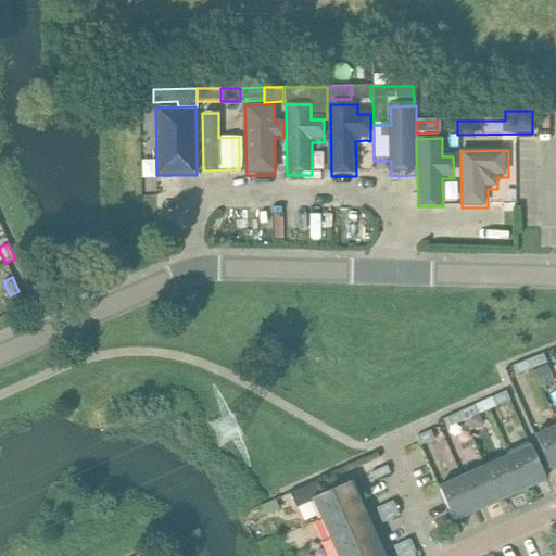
[(543,354),(528,359),(531,369),(546,363),(543,354)]
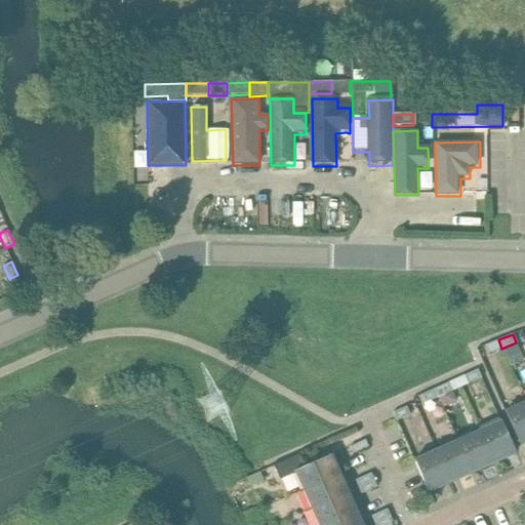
[(498,339),(485,345),(488,354),(501,349),(498,339)]
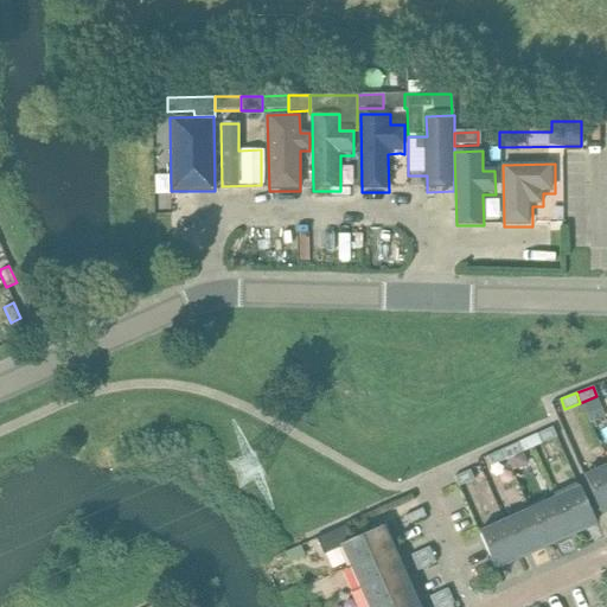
[(551,427),(535,434),(540,445),(556,438),(551,427)]
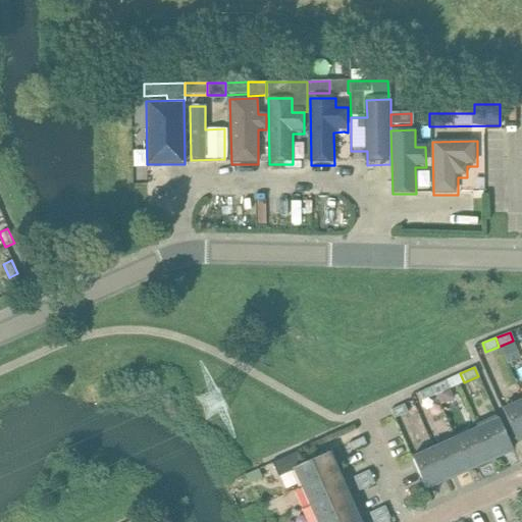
[(445,380),(430,386),(434,396),(449,389),(445,380)]
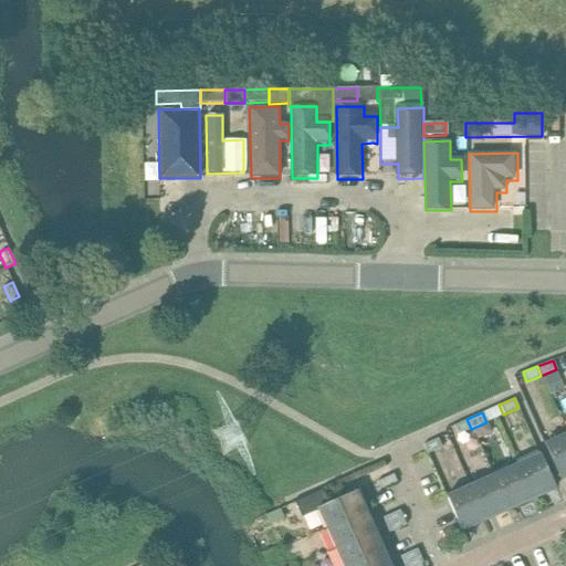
[(467,419),(453,426),(457,436),(471,429),(467,419)]
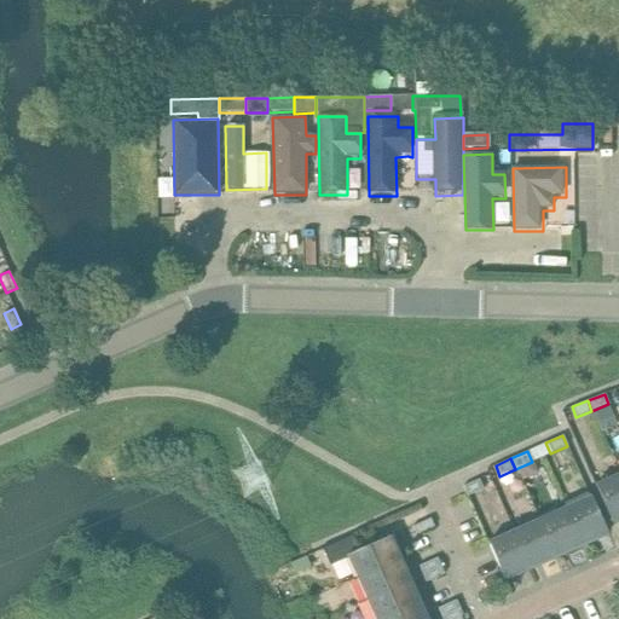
[(618,518),(618,473),(594,485),(609,520),(608,520),(609,522),(618,518)]
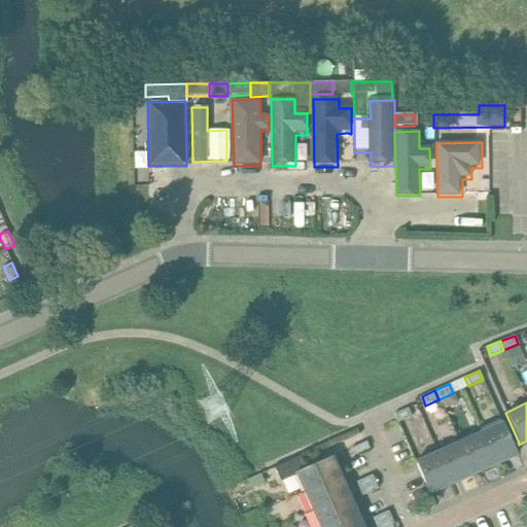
[(393,414),(396,423),(411,417),(407,408),(393,414)]
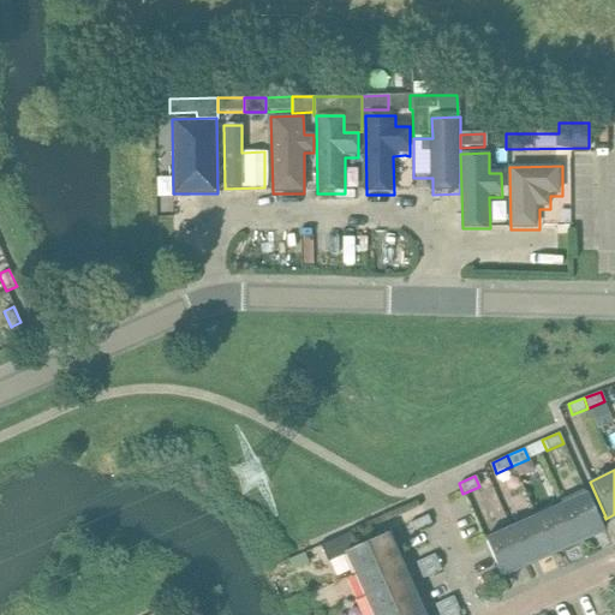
[(601,527),(585,494),(560,505),(575,542),(603,530),(602,527),(601,527)]
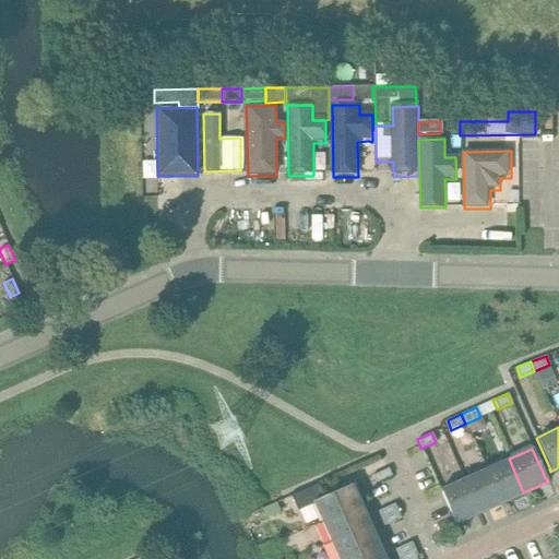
[(523,492),(509,459),(486,470),(500,502),(523,492)]
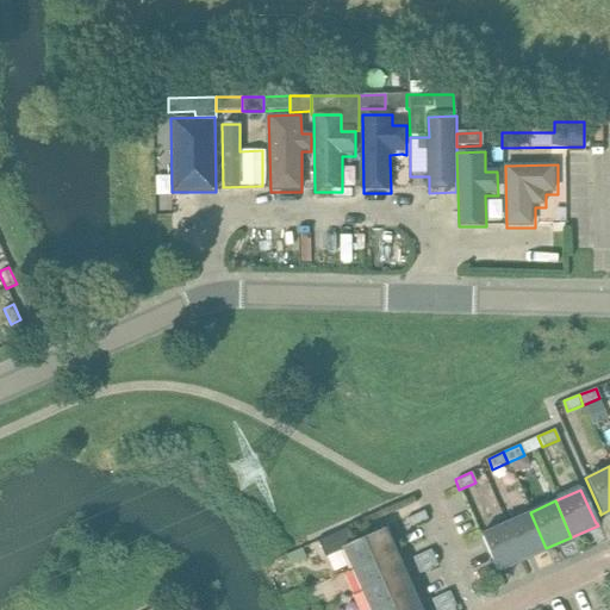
[(424,511),(405,520),(409,528),(428,520),(424,511)]
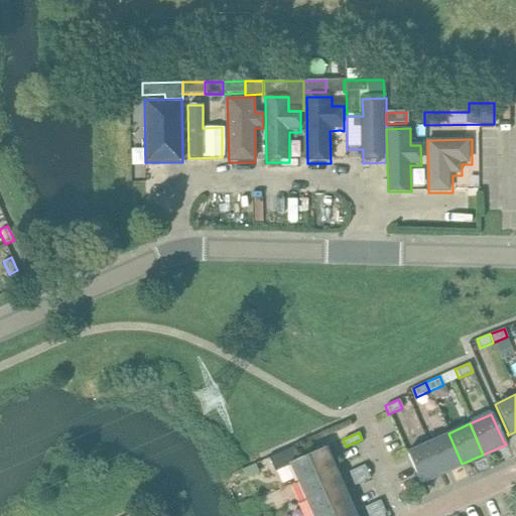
[(462,464),(448,433),(427,442),(440,473),(462,464)]
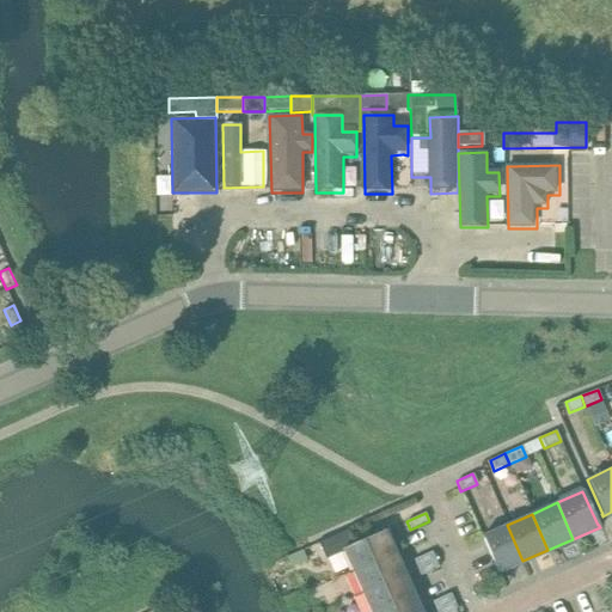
[(522,561),(507,525),(481,537),(496,570),(495,570),(496,573),(522,561)]
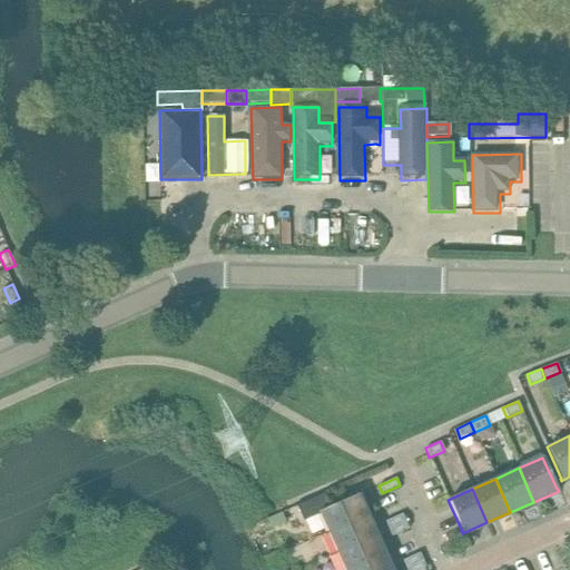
[(320,513),(327,532),(366,516),(357,494),(355,494),(355,495),(330,508),(324,493),(293,508),(294,509),(298,507),(304,520),(320,513)]
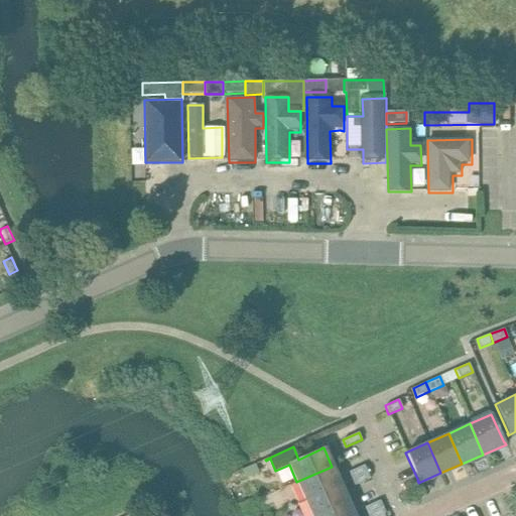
[(364,466),(349,472),(352,479),(367,472),(364,466)]
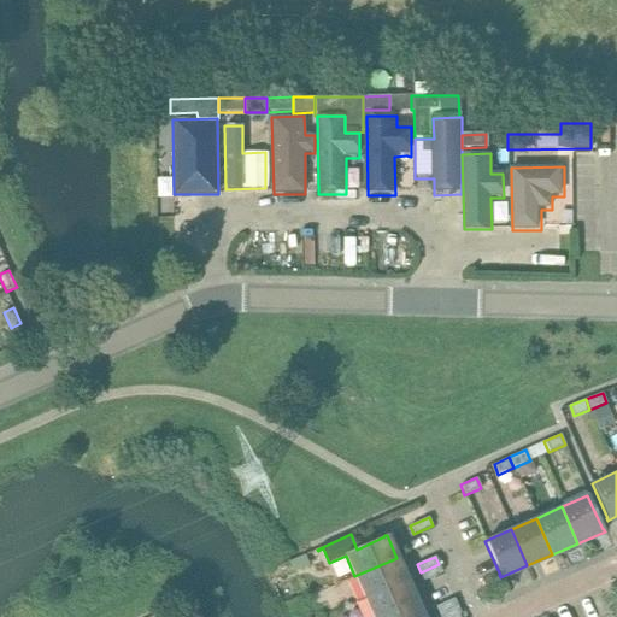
[(397,558),(354,576),(364,598),(406,579),(397,558)]
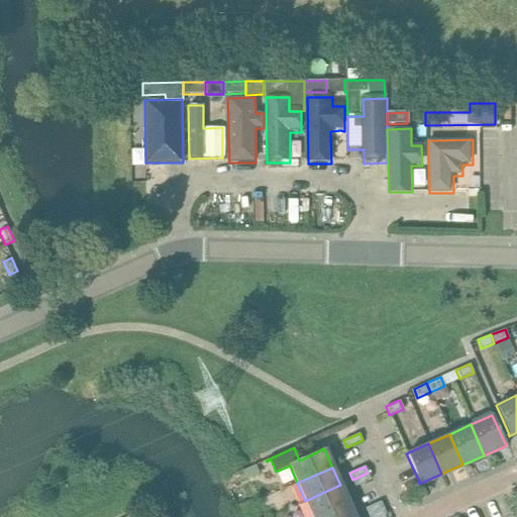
[(368,473),(352,480),(355,487),(371,480),(368,473)]
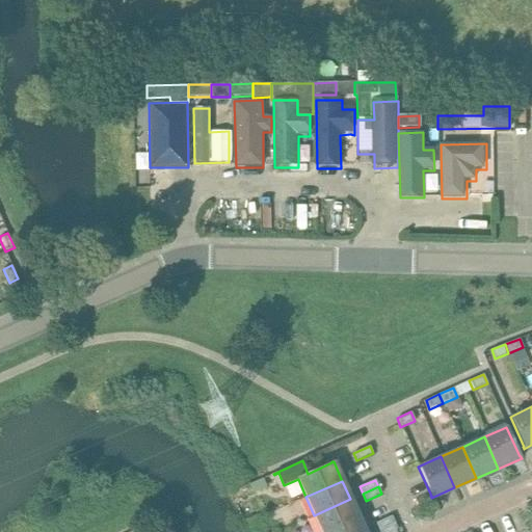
[(314,515),(321,531),(357,515),(350,499),(314,515)]
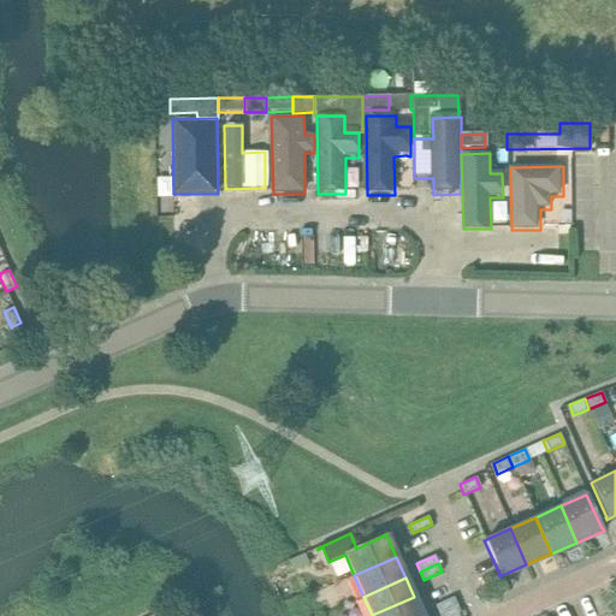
[(422,615),(414,597),(372,615),(422,615)]
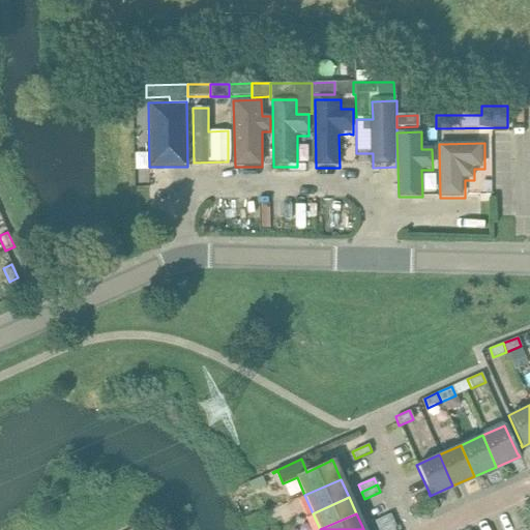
[(374,521),(377,528),(392,521),(389,514),(374,521)]
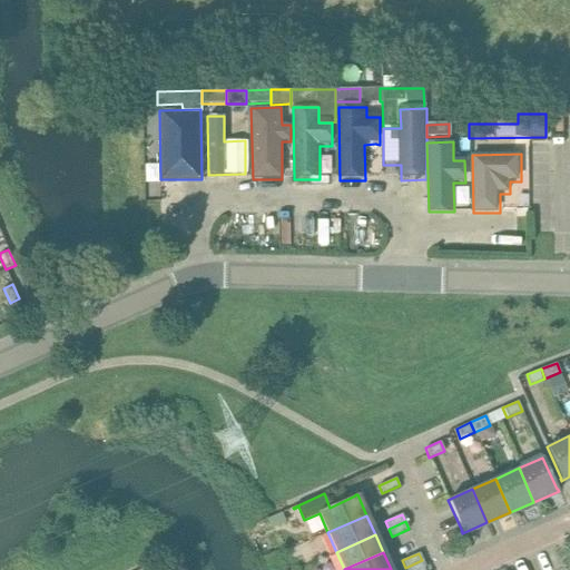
[(406,569),(420,569),(425,568),(422,560),(405,568),(406,569)]
